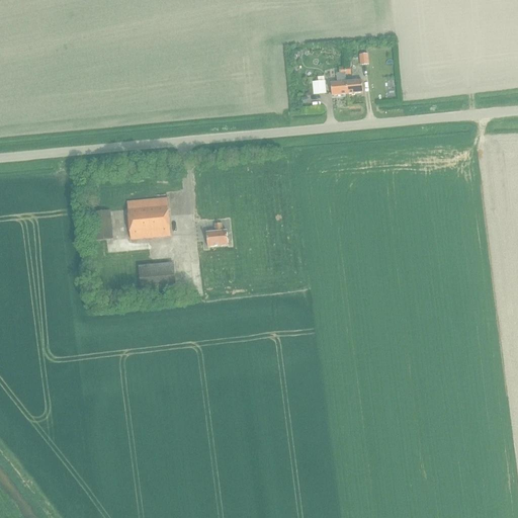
[(360,64),(368,63),(367,53),(359,54),(360,64)]
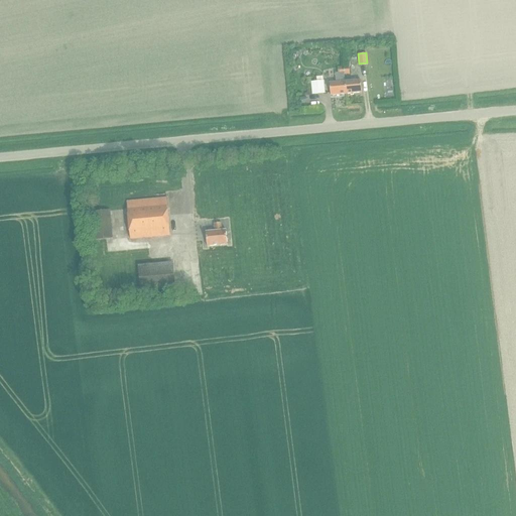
[(346,93),(345,81),(344,81),(344,73),(343,66),(338,67),(338,72),(335,72),(336,81),(329,82),(331,94),(346,93)]
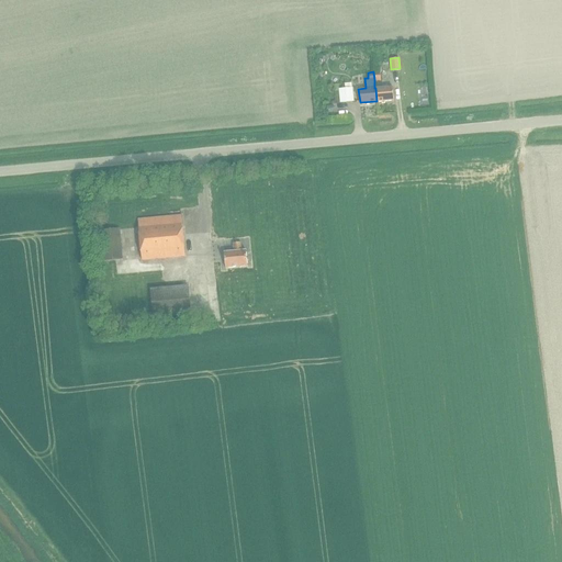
[(392,86),(375,88),(377,101),(393,99),(392,86)]
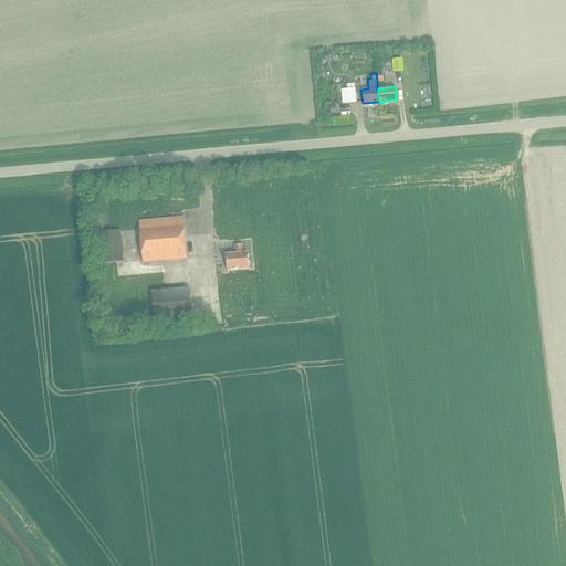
[(342,102),(355,101),(354,87),(347,88),(341,88),(342,102)]
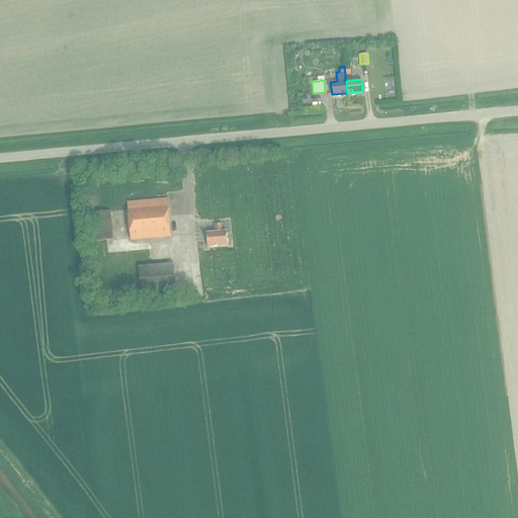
[(170,237),(168,216),(167,199),(126,202),(130,240),(170,237)]
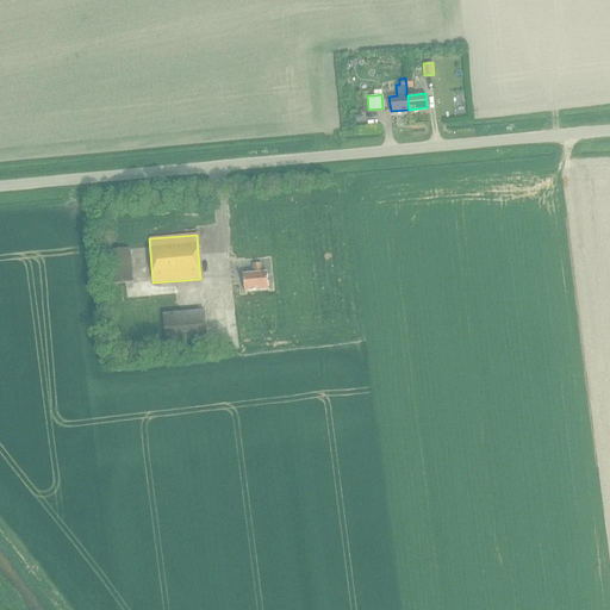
[(106,251),(110,284),(131,282),(129,249),(106,251)]
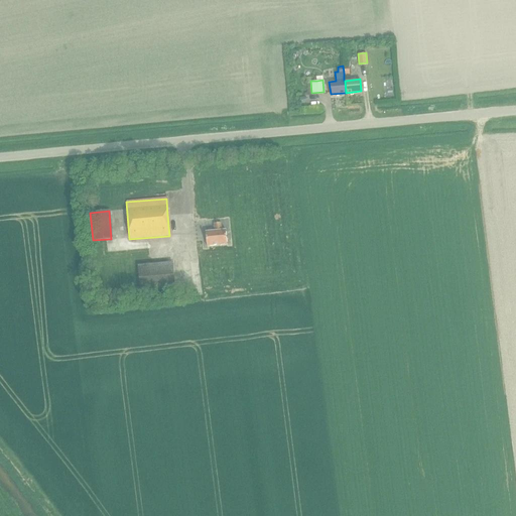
[(227,244),(225,230),(222,230),(221,223),(214,223),(215,230),(206,231),(207,246),(227,244)]
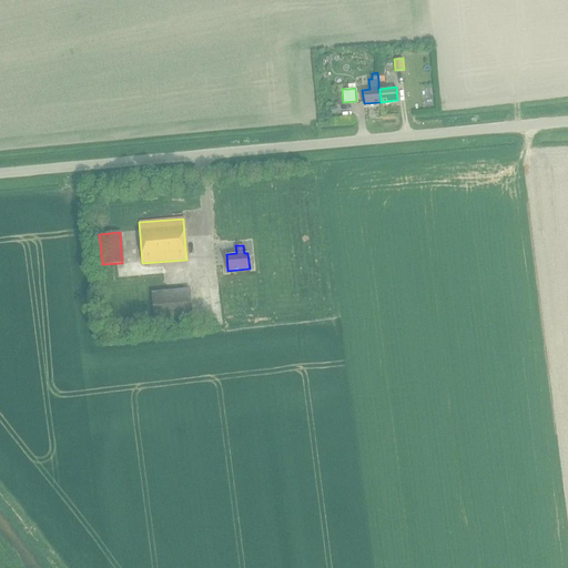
[(125,263),(114,264),(115,272),(127,272),(125,263)]
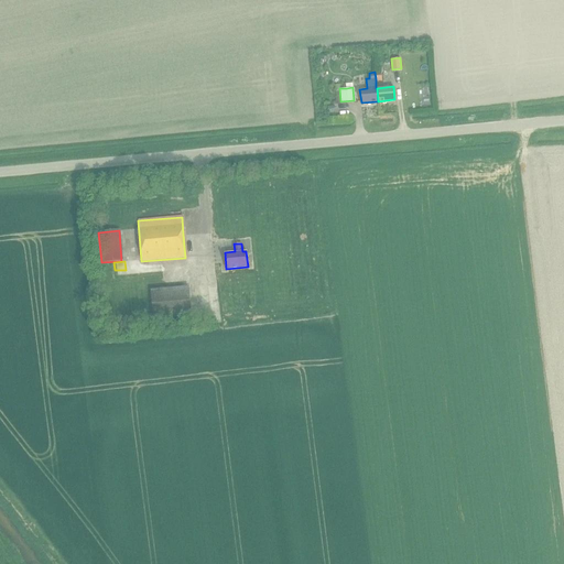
[(191,288),(152,291),(154,320),(193,316),(191,288)]
